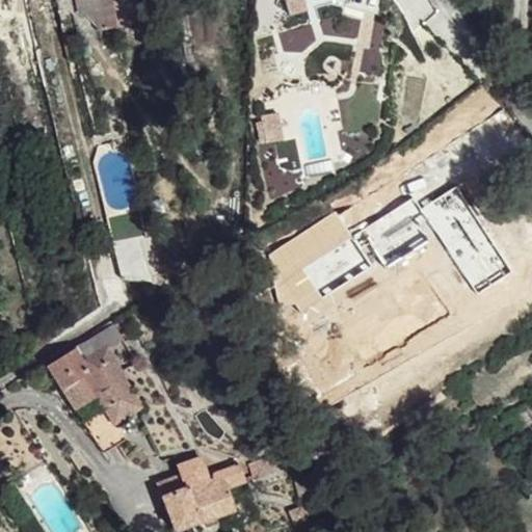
[(127,0),(114,2),(113,0),(76,0),(79,15),(94,12),(97,31),(142,22),(137,0),(127,0)]
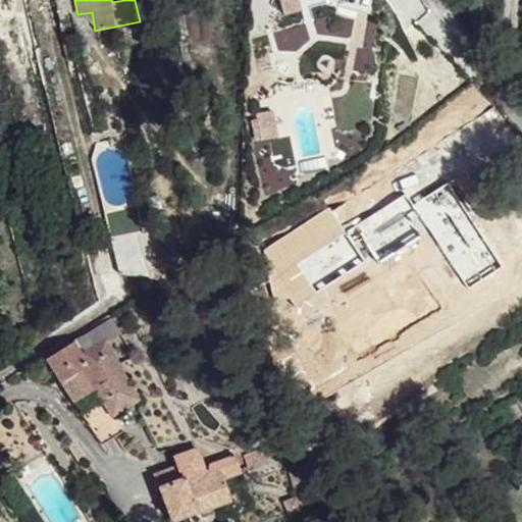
[(110,237),(119,274),(156,276),(144,229),(110,237)]
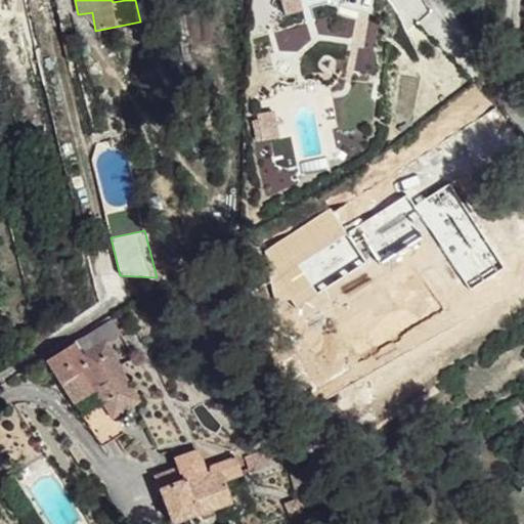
[(411,293),(309,345),(315,359),(418,305),(411,293)]
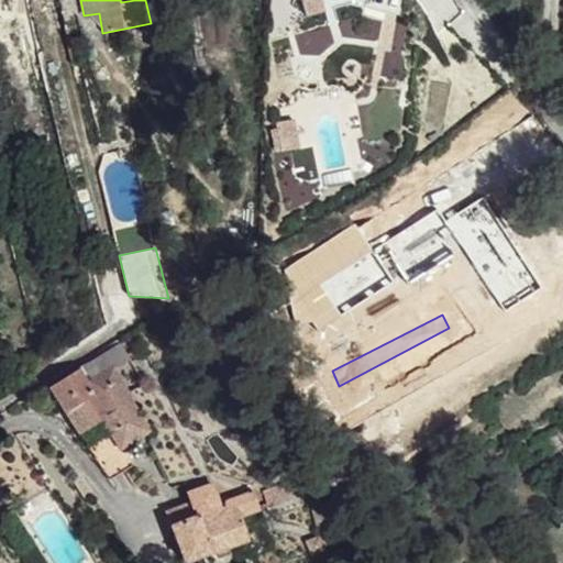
[(48,388),(79,433),(102,419),(121,449),(150,432),(114,368),(130,360),(120,342),(48,388)]
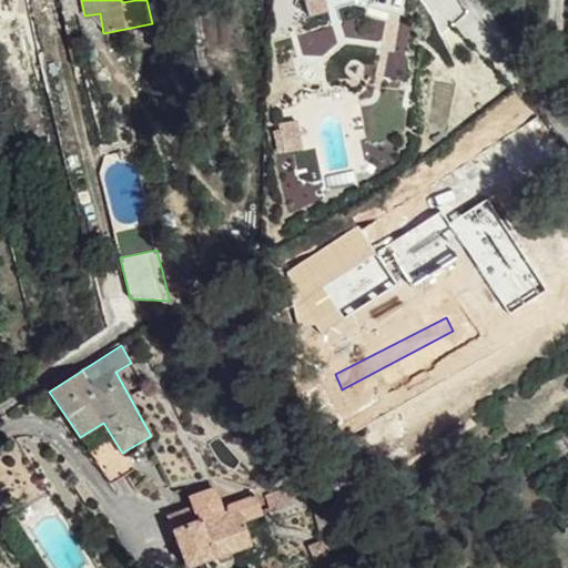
[(103,423),(80,437),(111,484),(133,469),(122,453),(103,423)]
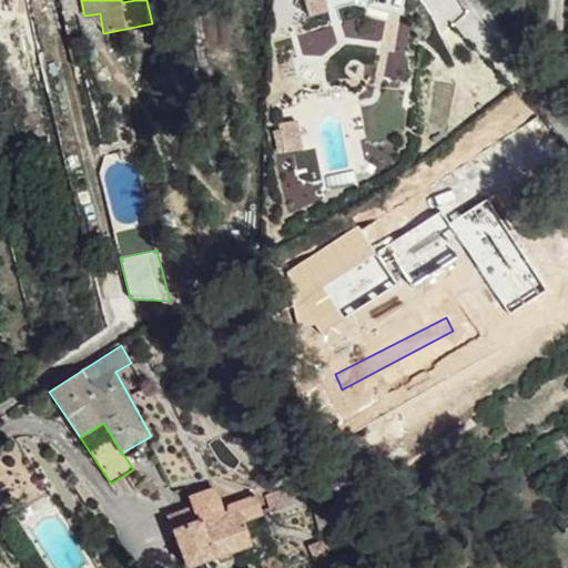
[(306,475),(263,490),(271,511),(310,496),(306,475)]
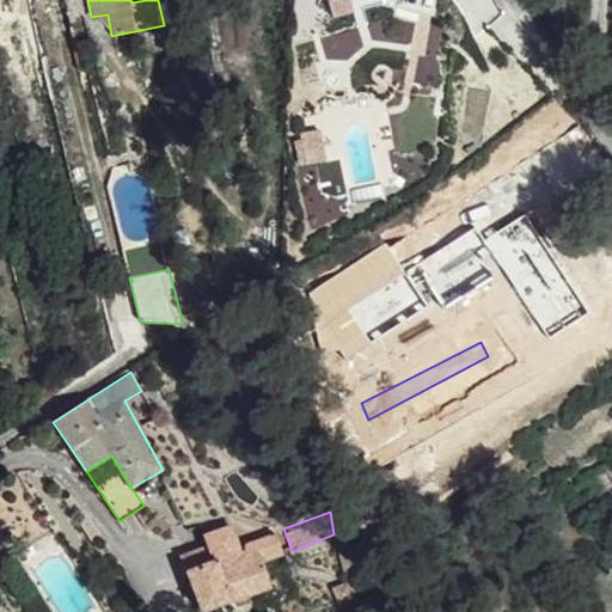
[(200,605),(202,611),(234,600),(249,595),(270,587),(261,562),(282,555),(275,532),(244,544),(243,552),(240,552),(230,525),(204,533),(208,545),(182,555),(191,581),(190,581),(188,587),(189,594),(190,598),(195,603),(200,605)]
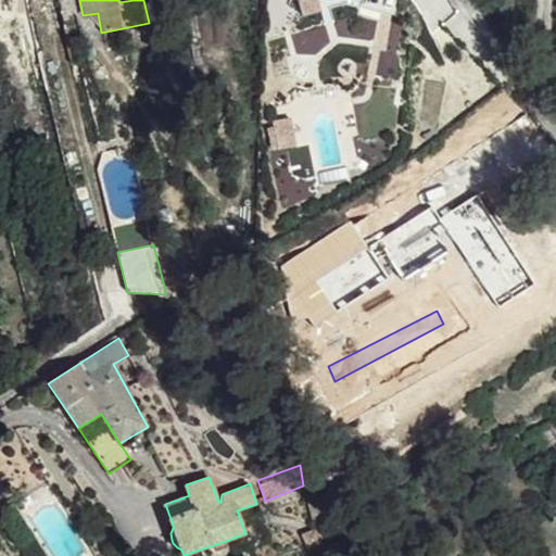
[(313,531),(298,535),(301,550),(316,544),(313,531)]
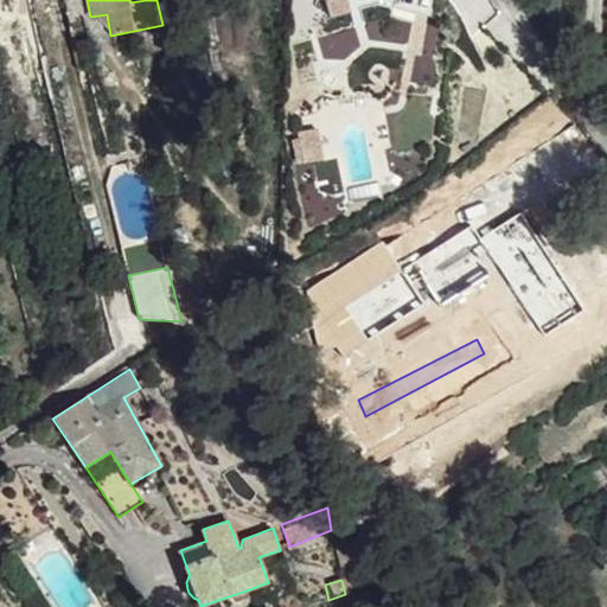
[(247,590),(232,595),(235,601),(249,596),(247,590)]
